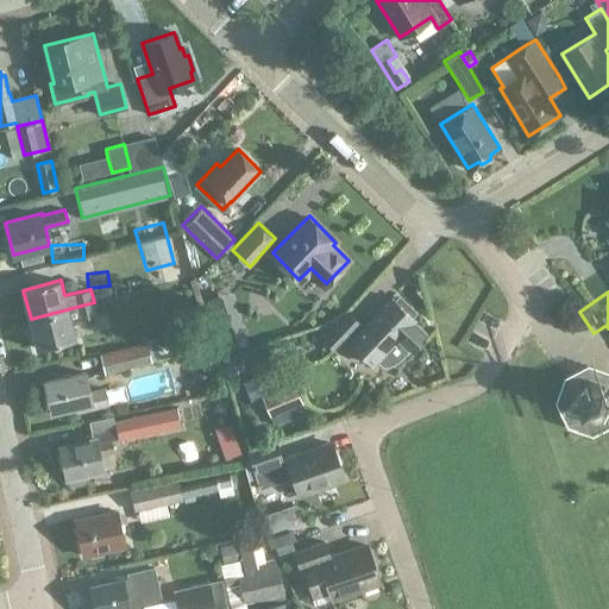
[(355,337),(350,341),(372,363),(377,358),(384,364),(387,364),(389,364),(391,363),(394,362),(396,360),(399,358),(401,357),(409,349),(426,332),(414,320),(415,319),(412,315),(415,312),(401,296),(397,300),(394,296),(355,337)]
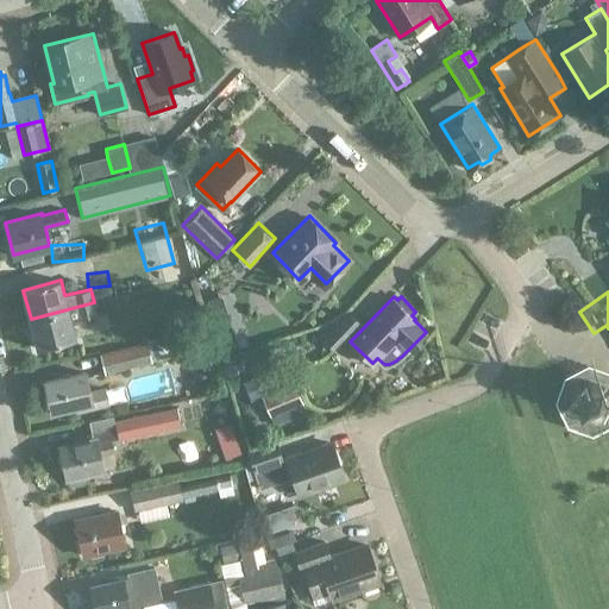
[(94,302),(31,319),(38,349),(76,338),(71,319),(96,313),(94,302)]
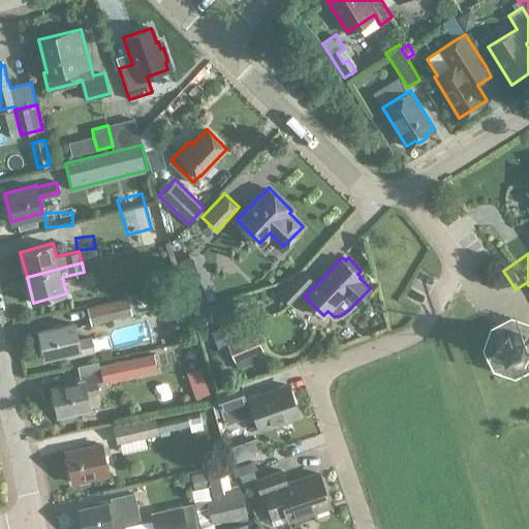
[(302,269),(280,293),(291,304),(314,278),(302,269)]
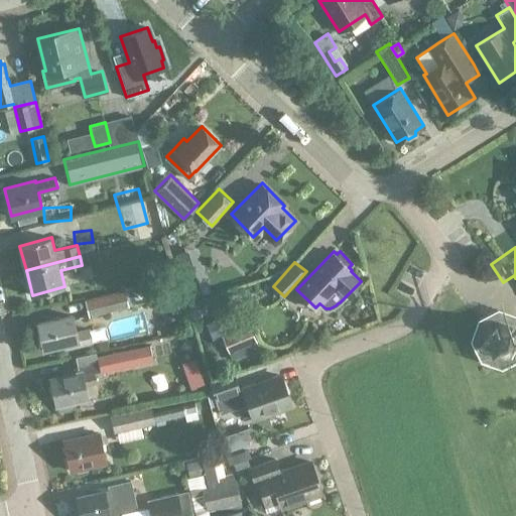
[(189,297),(210,291),(203,269),(182,276),(189,297)]
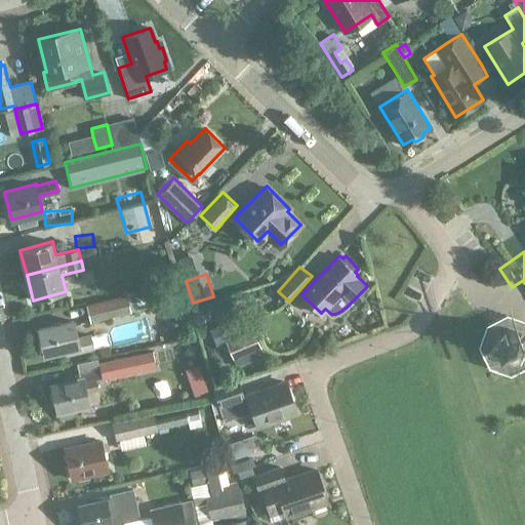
[(133,291),(126,293),(86,304),(90,320),(161,301),(160,295),(169,292),(166,283),(133,291)]
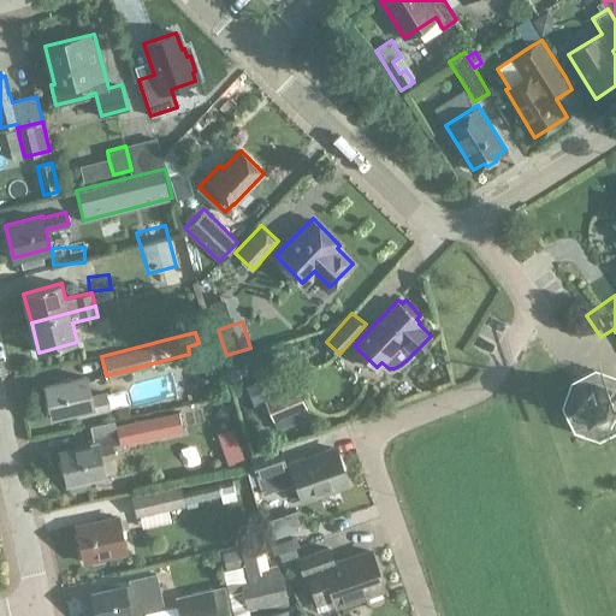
[(256,353),(242,359),(248,371),(249,375),(264,368),(256,353)]
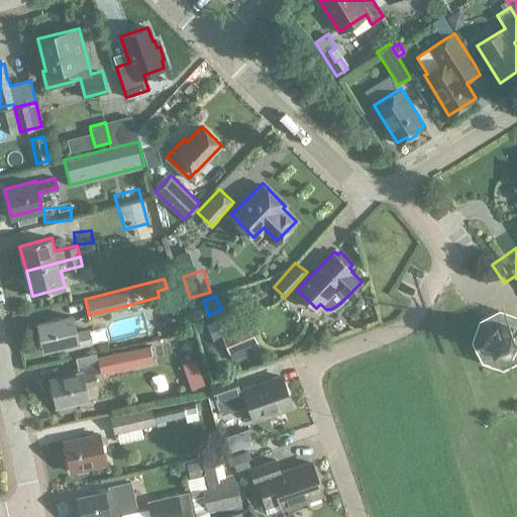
[(201,302),(188,306),(192,319),(202,316),(201,313),(208,311),(203,301),(201,302)]
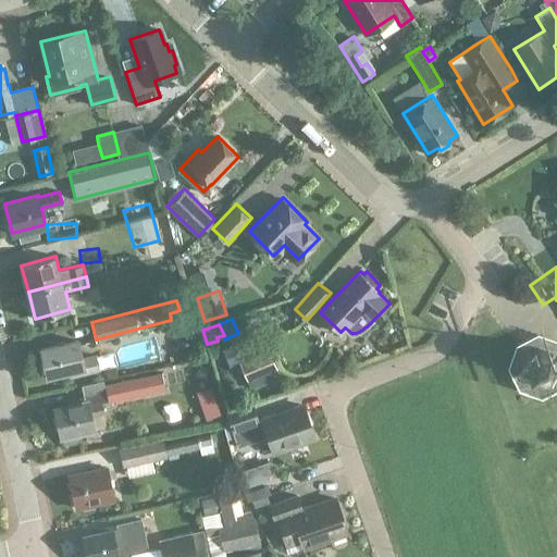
[(232,363),(240,360),(252,387),(276,378),(273,370),(277,368),(261,331),(222,348),(227,362),(232,363)]
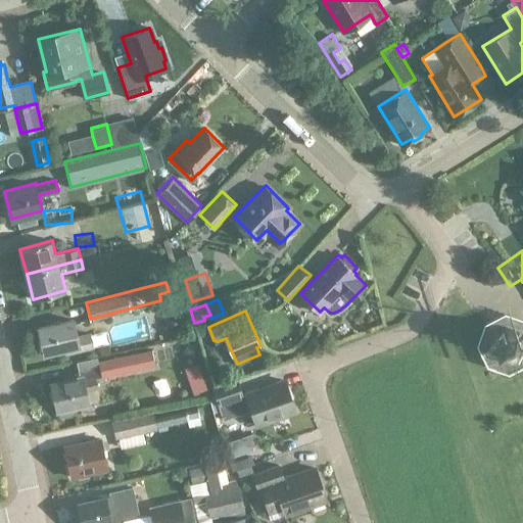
[(91,333),(78,336),(74,319),(39,327),(45,352),(80,344),(81,349),(94,346),(91,333)]
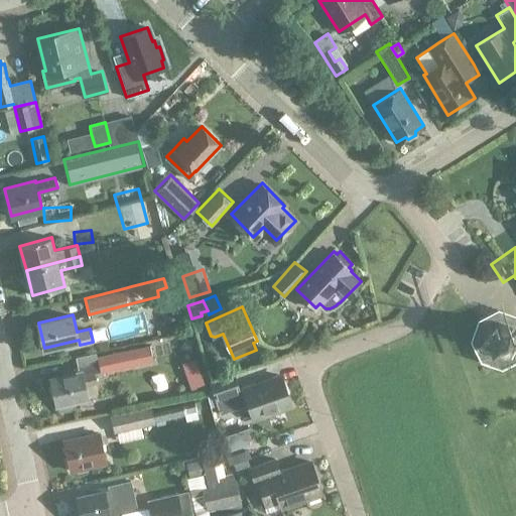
[(487,329),(483,342),(489,354),(501,358),(513,352),(515,344),(515,336),(512,328),(499,323),(487,329)]
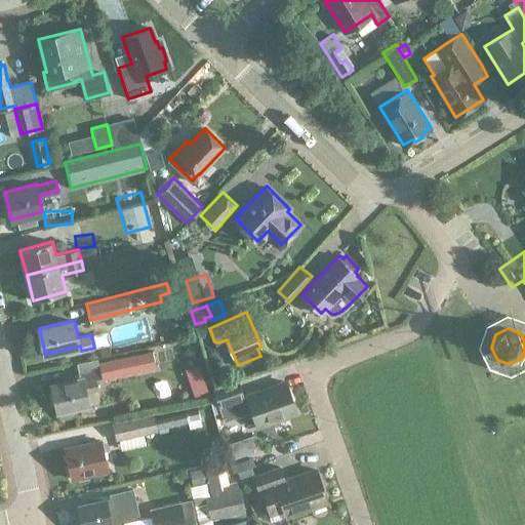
[(102,373),(103,378),(157,366),(153,349),(127,355),(127,353),(97,360),(102,373)]
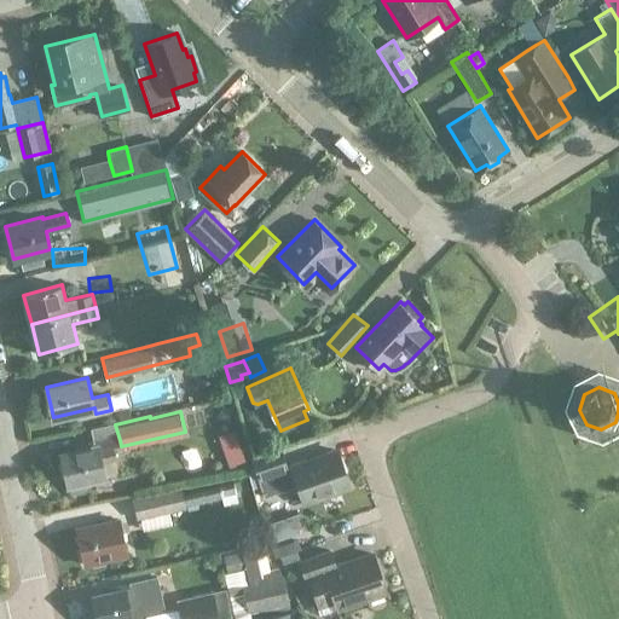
[(96,446),(61,453),(68,485),(69,484),(70,491),(75,495),(86,492),(90,486),(87,480),(105,475),(120,473),(117,457),(114,445),(114,441),(96,446)]
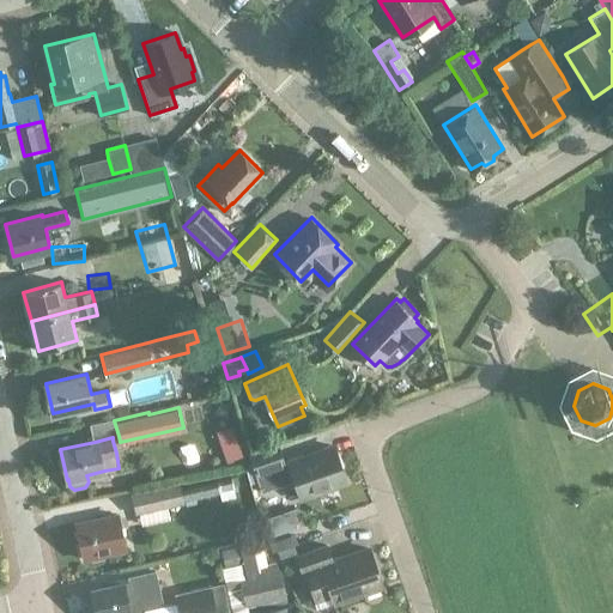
[(302,497),(347,481),(334,445),(289,461),(302,497)]
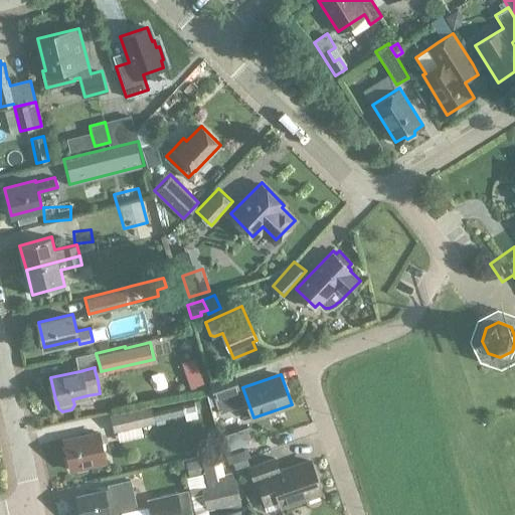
[(233,375),(208,384),(211,391),(216,406),(219,415),(244,406),(238,389),(233,375)]
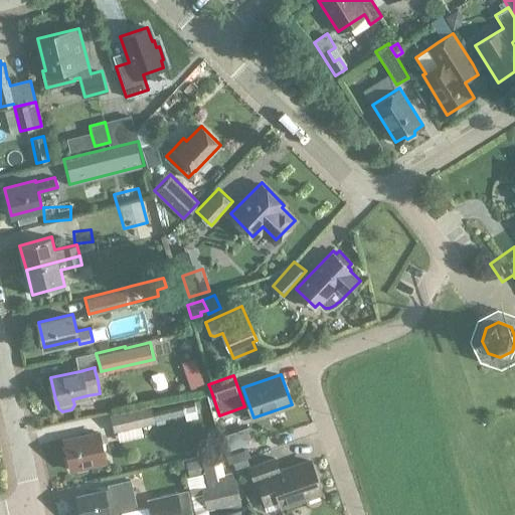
[(117,440),(143,435),(141,424),(155,421),(155,420),(157,419),(158,421),(165,420),(164,416),(186,411),(187,416),(196,414),(194,407),(201,405),(199,398),(152,407),(151,406),(112,414),(117,440)]
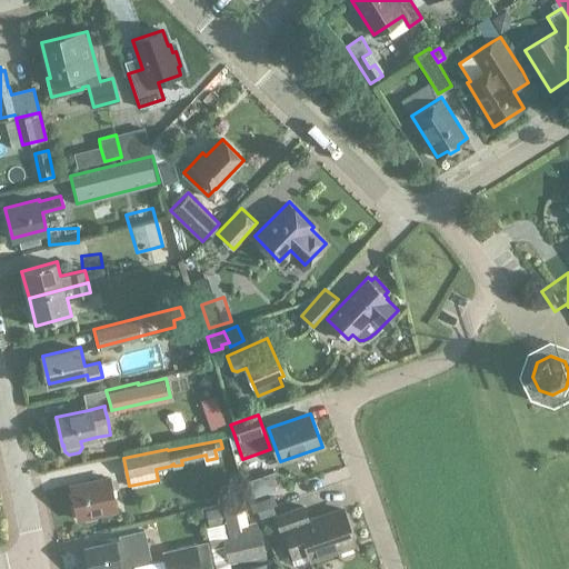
[(58,467),(52,456),(36,465),(40,475),(58,467)]
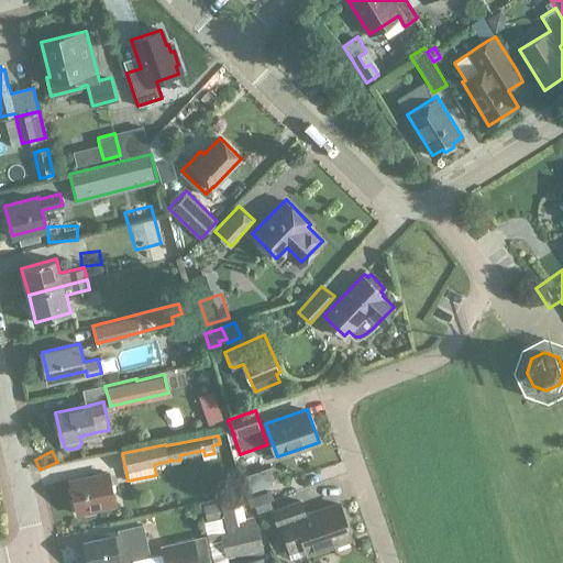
[(116,504),(109,474),(109,472),(70,479),(78,512),(116,504)]
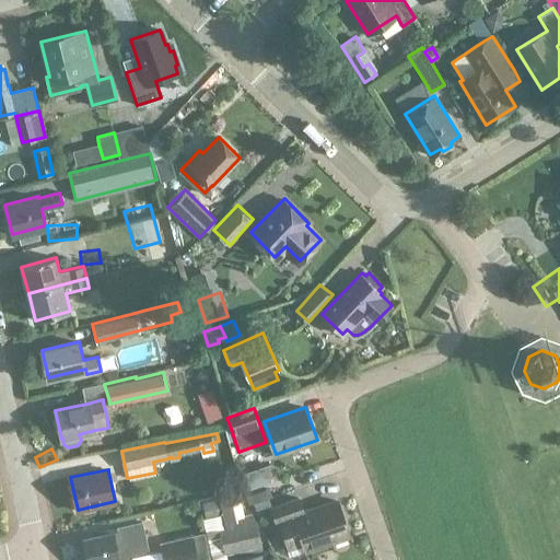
[(255,471),(233,479),(238,492),(260,485),(255,471)]
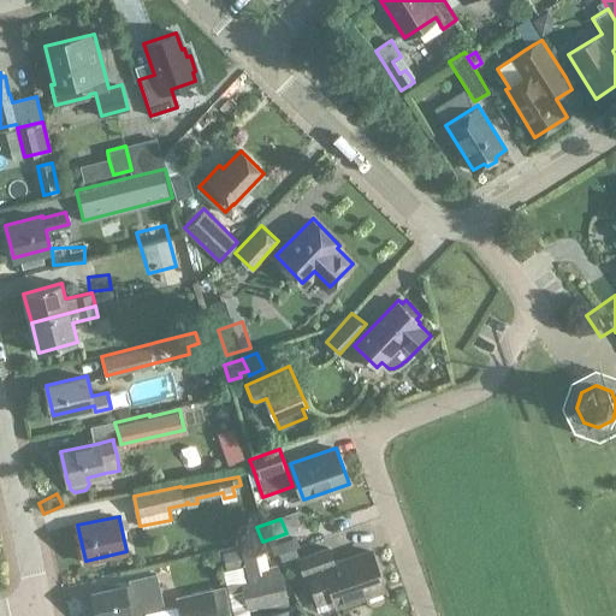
[(240,549),(247,582),(243,584),(248,606),(286,598),(279,567),(259,572),(253,546),(240,549)]
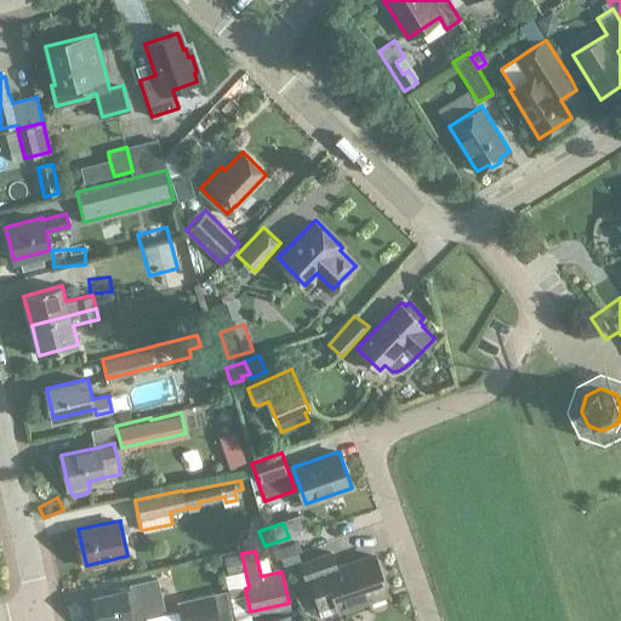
[(300,573),(305,571),(301,563),(297,552),(292,554),(281,558),(289,577),(300,573)]
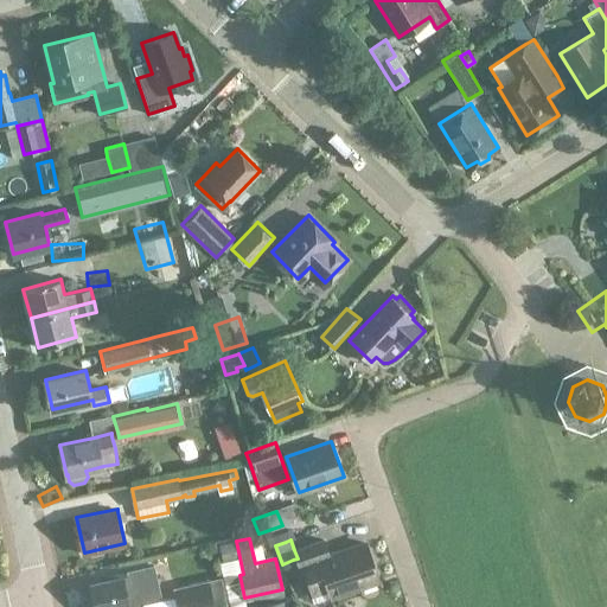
[(314,596),(330,590),(332,596),(379,580),(366,542),(330,555),(324,540),(294,550),(298,558),(300,567),(304,566),(314,596)]
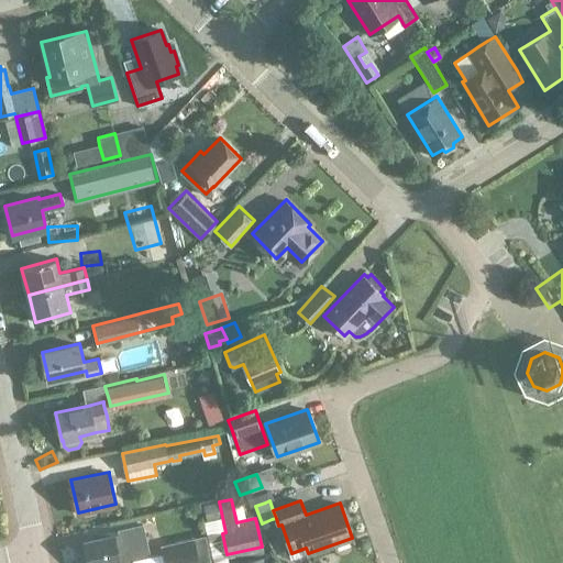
[(218,501),(203,506),(207,520),(221,517),(218,501)]
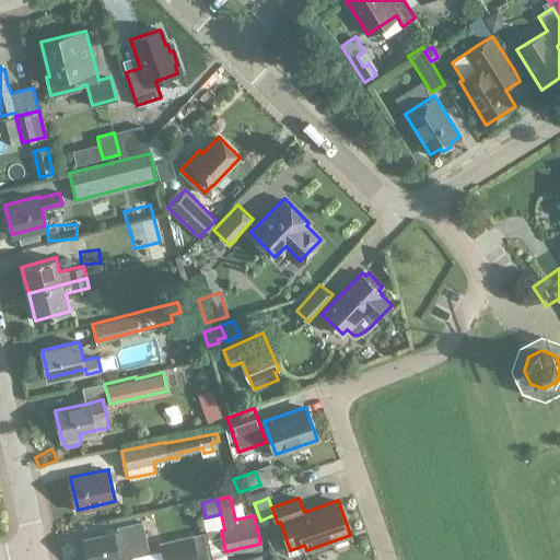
[(142,520),(139,521),(98,529),(100,534),(83,537),(88,559),(119,559),(150,553),(142,520)]
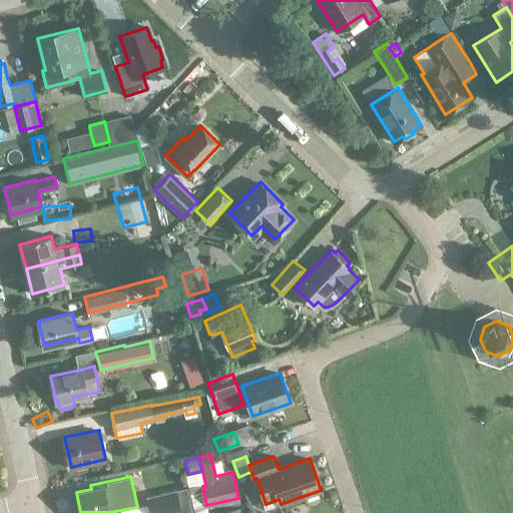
[(180,512),(176,493),(145,500),(148,512),(180,512)]
